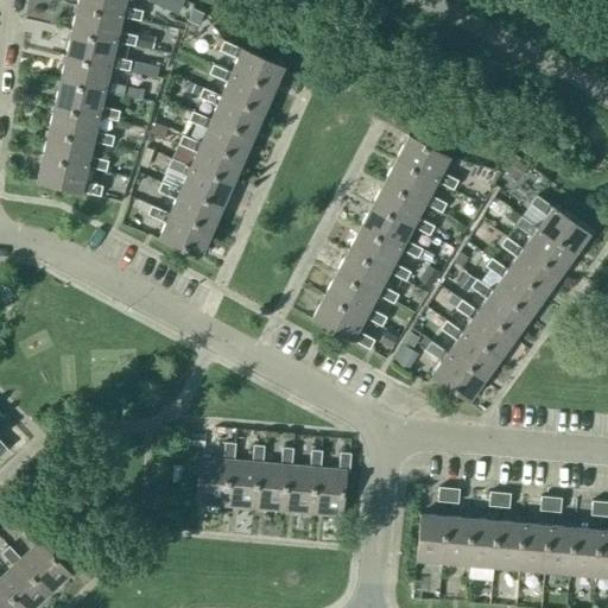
[(77,0),(76,7),(120,17),(139,21),(139,20),(151,24),(153,14),(122,7),(124,0),(77,0)]
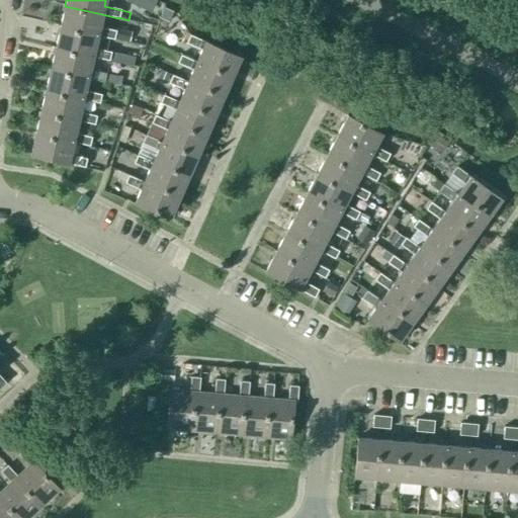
[(99,27),(102,14),(65,6),(60,27),(97,35),(113,39),(114,38),(115,30),(99,27)]
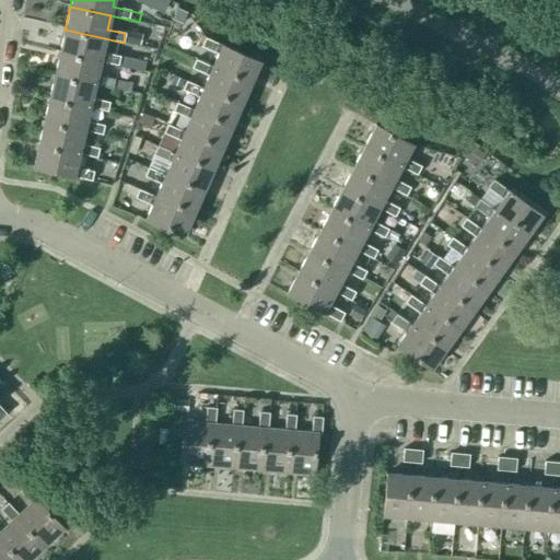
[(102,53),(105,38),(65,30),(59,51),(101,61),(100,61),(118,66),(120,56),(102,53)]
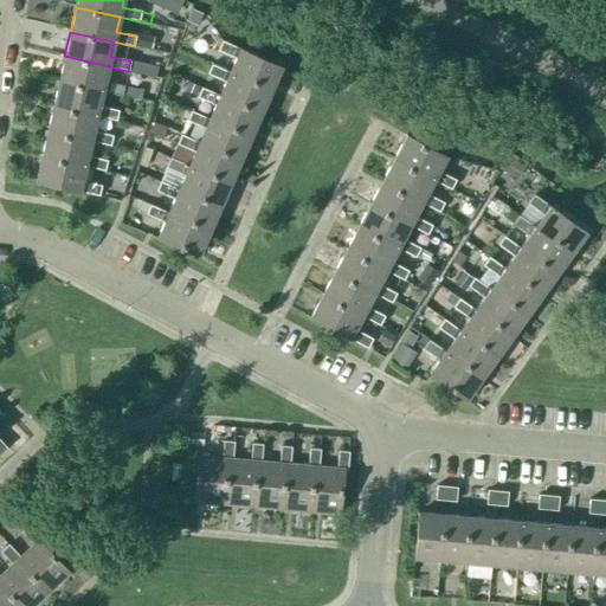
[(135,36),(134,45),(152,49),(154,37),(136,33),(135,36)]
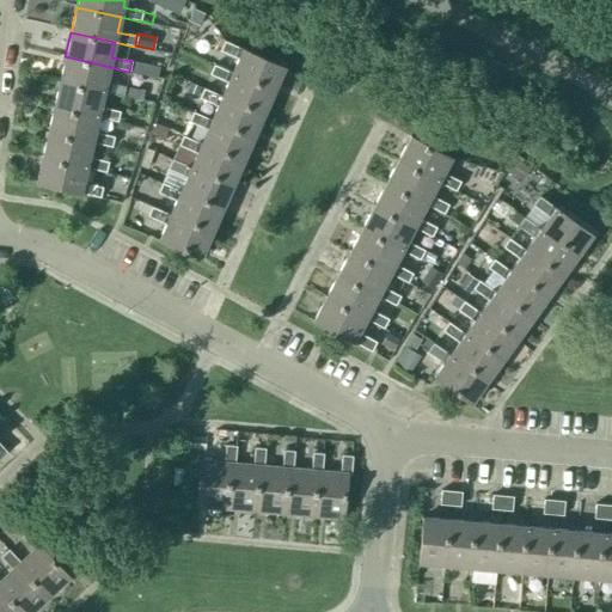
[(232,73),(274,91),(285,67),(224,41),(220,50),(238,59),(232,73)]
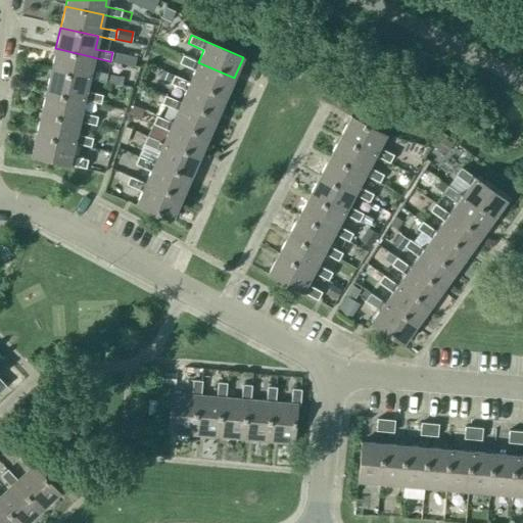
[(91,70),(93,57),(94,57),(55,48),(50,69),(89,79),(105,83),(105,82),(116,85),(119,77),(91,70)]
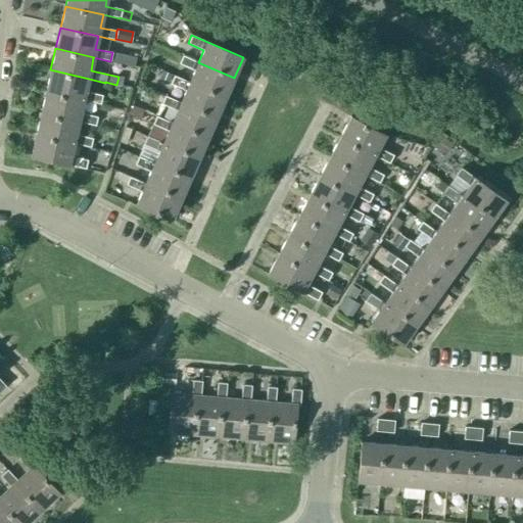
[(234,78),(198,62),(183,55),(179,63),(194,70),(189,83),(225,98),(234,78)]
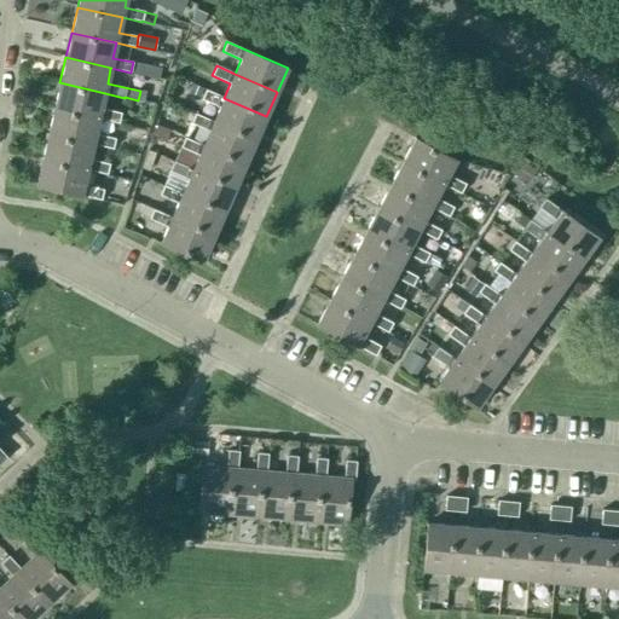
[(102,109),(105,93),(59,82),(55,108),(99,119),(119,123),(121,113),(102,109)]
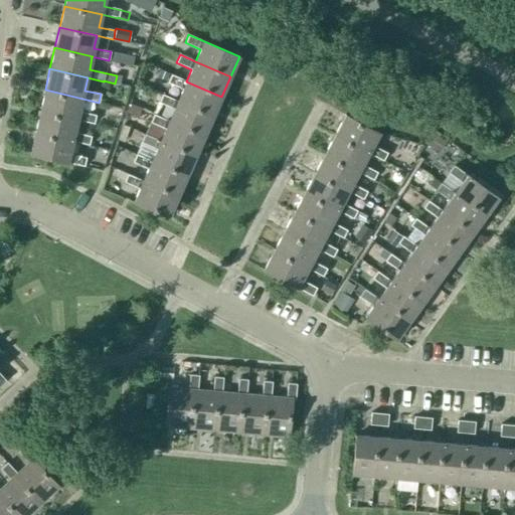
[(221,97),(186,81),(171,74),(167,82),(183,90),(178,101),(213,117),(221,97)]
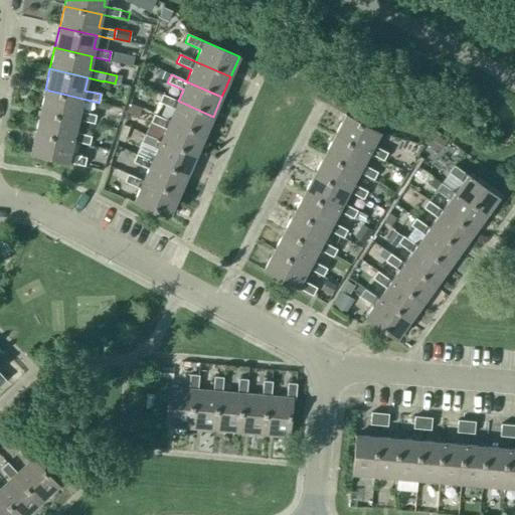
[(79,112),(82,99),(45,90),(40,112),(77,120),(94,124),(96,116),(79,112)]
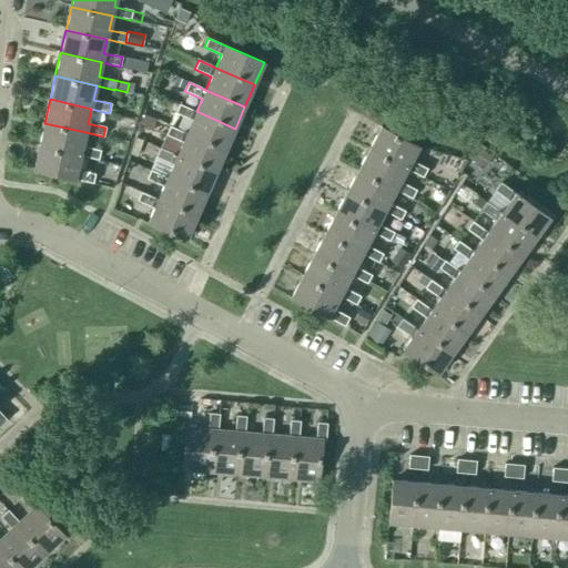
[(235,129),(196,111),(179,104),(175,113),(192,120),(186,133),(225,150),(235,129)]
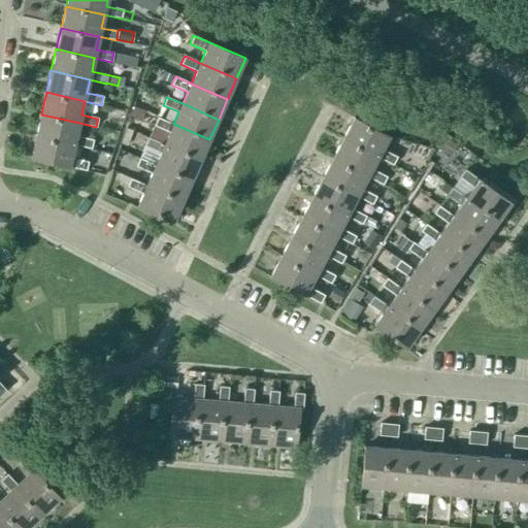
[(134,106),(130,116),(141,121),(145,111),(134,106)]
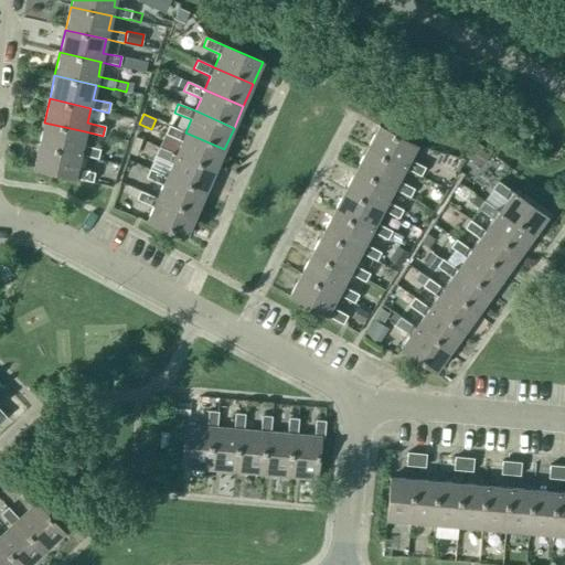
[(82,146),(85,131),(44,123),(39,146),(80,155),(97,159),(99,150),(82,146)]
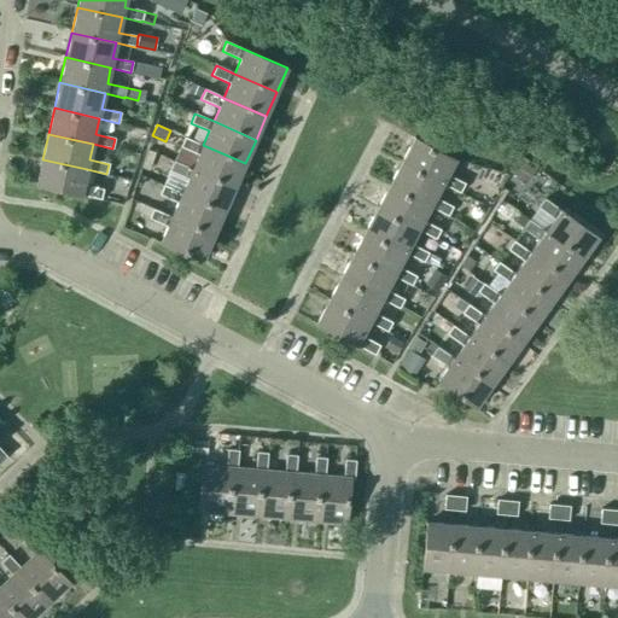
[(245,163),(203,145),(185,136),(180,147),(198,155),(192,169),(192,170),(234,188),(245,163)]
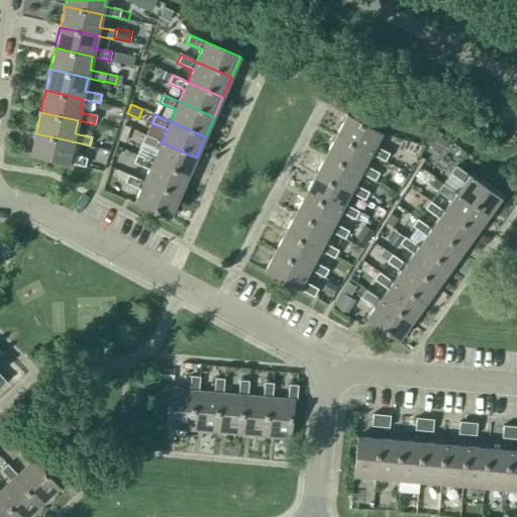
[(335,136),(370,153),(385,162),(389,153),(374,146),(381,133),(346,115),(335,136)]
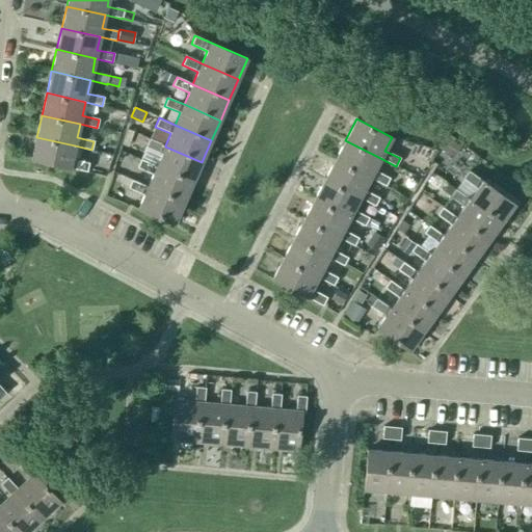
[(127,129),(122,144),(128,148),(133,132),(127,129)]
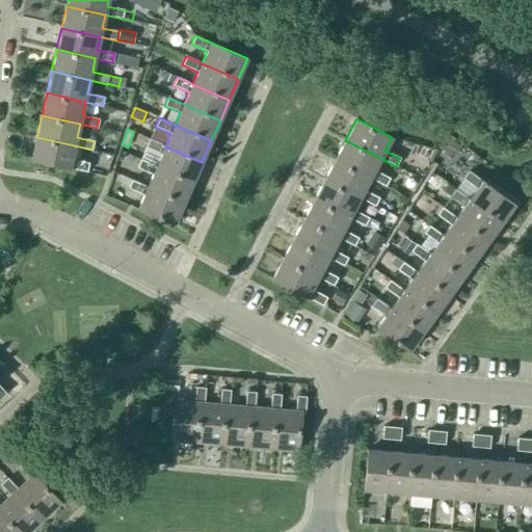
[(72,159),(75,145),(36,137),(31,159),(86,171),(88,163),(72,159)]
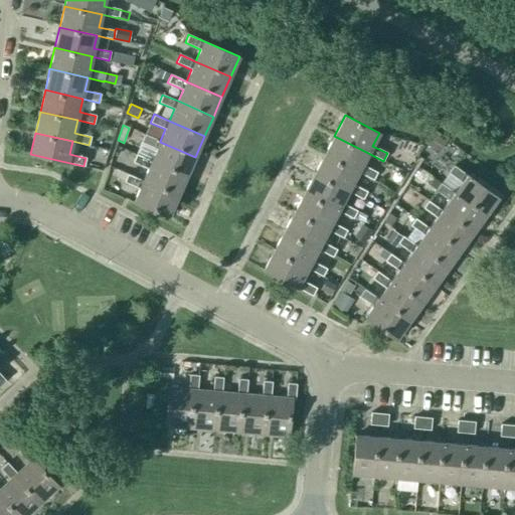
[(431,133),(424,144),(439,152),(445,141),(431,133)]
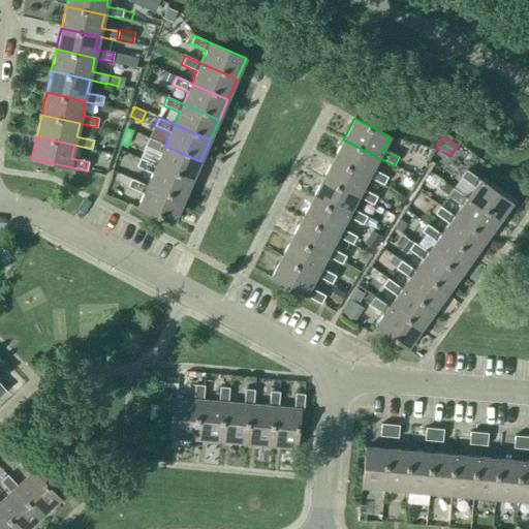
[(164,146),(164,145),(149,137),(145,146),(161,153),(156,165),(155,165),(191,182),(200,161),(164,146)]
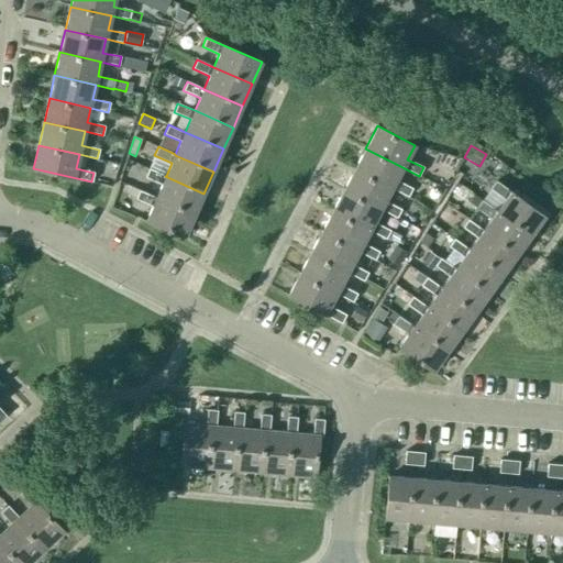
[(396,180),(403,167),(365,148),(354,169),(392,189),(408,197),(412,188),(396,180)]
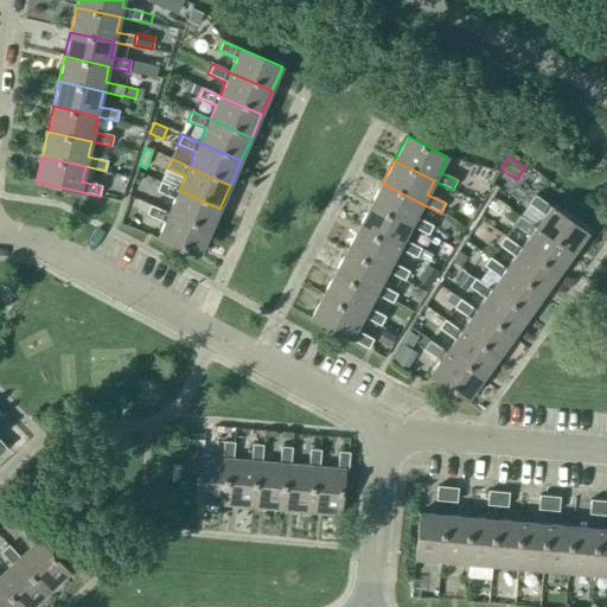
[(178,190),(179,190),(160,181),(157,191),(174,199),(168,212),(210,231),(219,209),(178,190)]
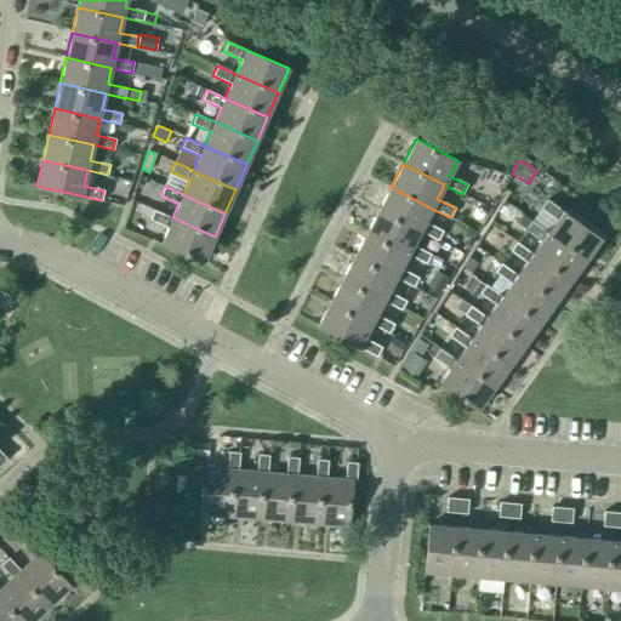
[(425,222),(432,209),(391,187),(379,209),(420,231),(420,232),(438,240),(443,232),(425,222)]
